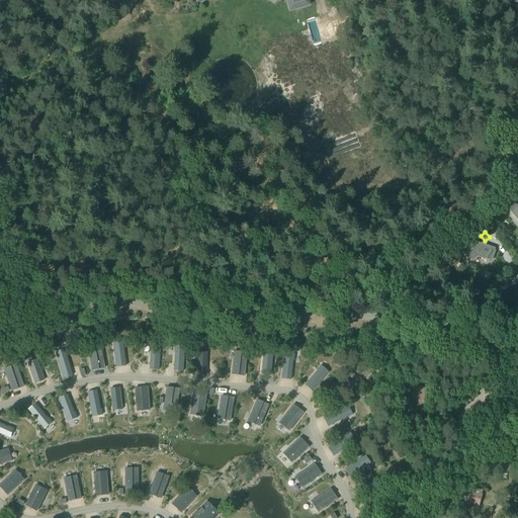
[(476,243),(463,253),(469,260),(476,256),(491,261),(495,252),(490,250),(491,248),(488,247),(476,243)]
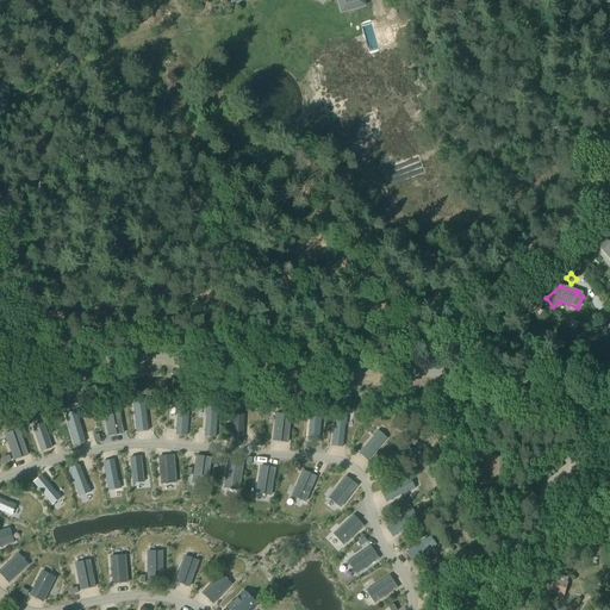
[(138,400),(134,402),(137,433),(148,431),(144,406),(145,406),(144,399),(138,400)]
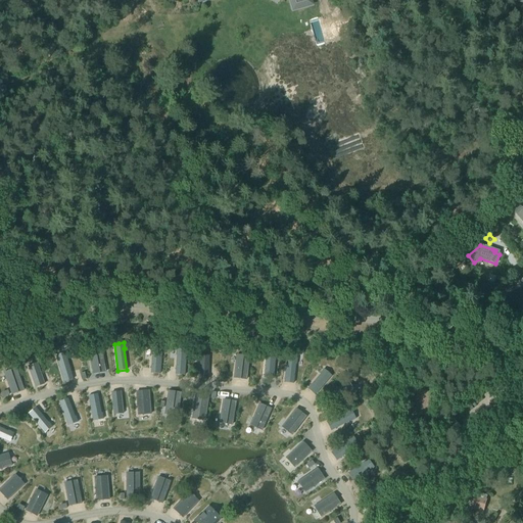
[(152,354),(150,374),(159,374),(161,349),(157,349),(157,348),(152,348),(151,354),(152,354)]
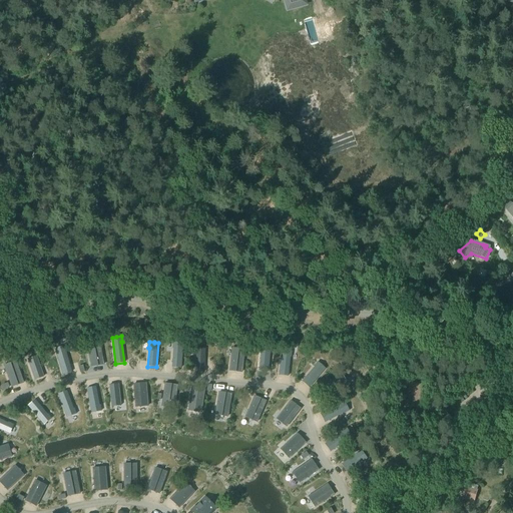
[(99,343),(87,345),(91,367),(103,365),(99,343)]
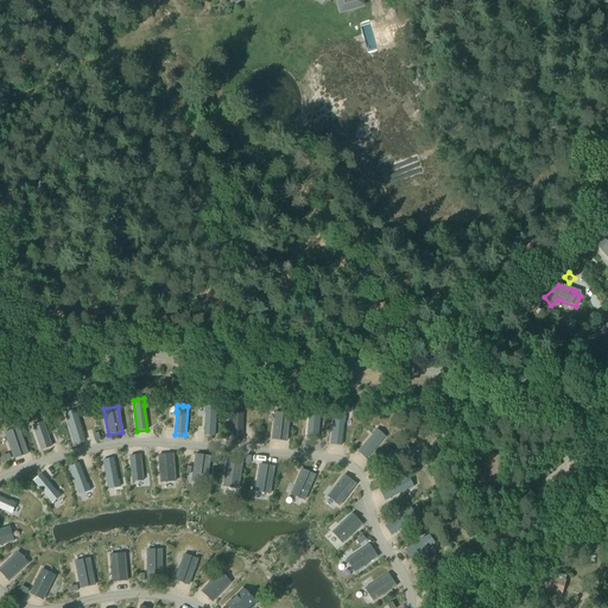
[(206,413),(204,436),(214,437),(216,407),(211,407),(211,406),(206,406),(204,413),(206,413)]
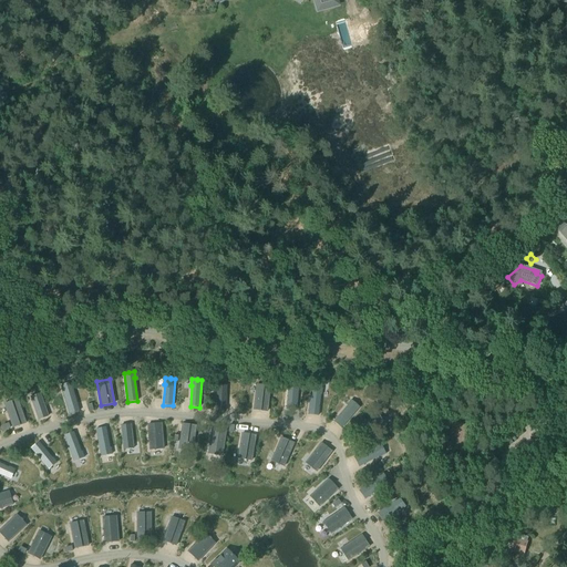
[(288,389),(286,411),(296,411),(298,384),(294,383),(288,382),(287,389),(288,389)]
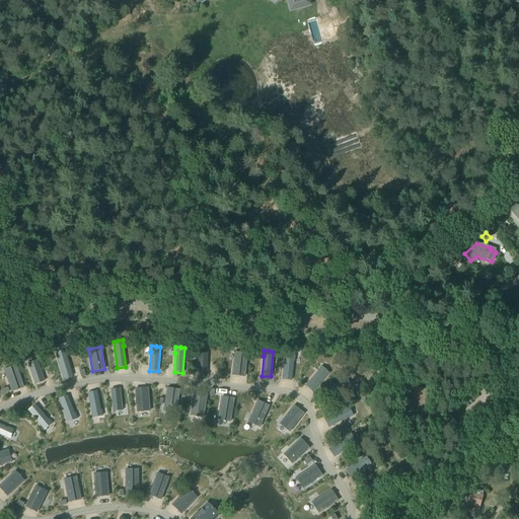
[(59,353),(56,354),(63,379),(72,377),(66,356),(65,351),(59,352),(59,353)]
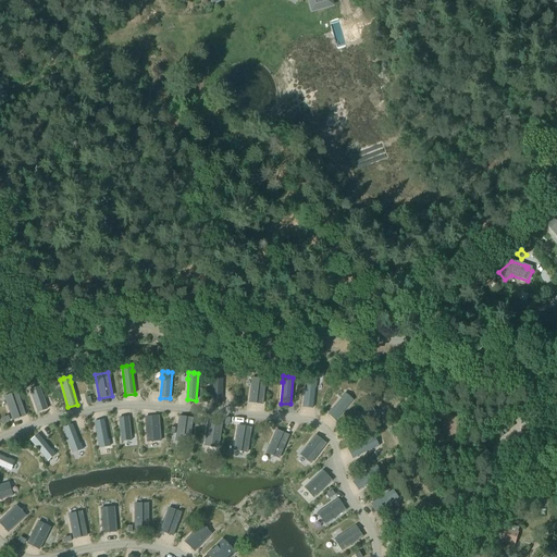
[(213,379),(212,404),(221,404),(222,379),(213,379)]
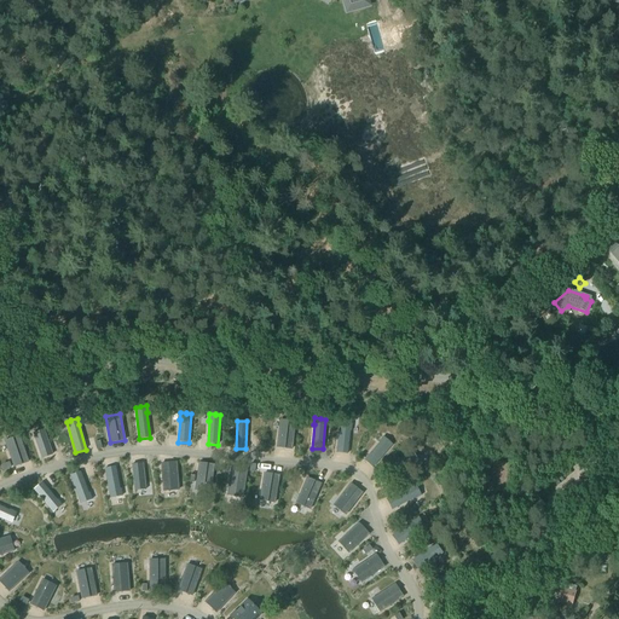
[(279,421),(277,447),(291,450),(295,422),(279,421)]
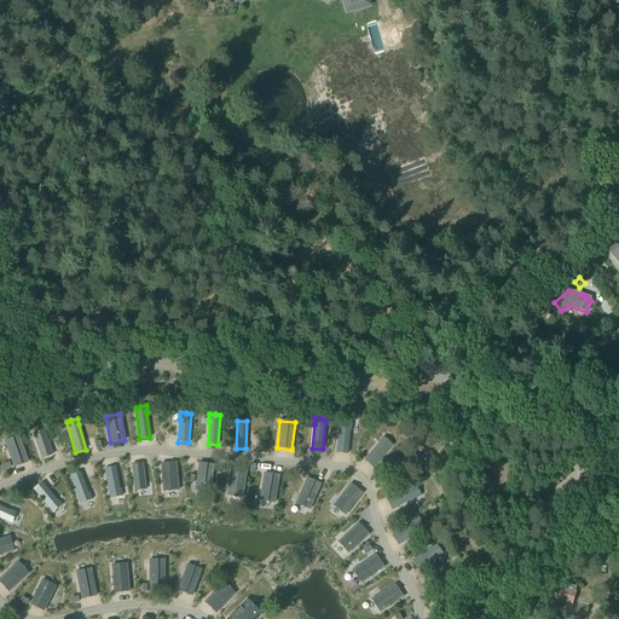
[(340,423),(336,453),(347,455),(350,432),(351,424),(345,423),(345,424),(340,423)]
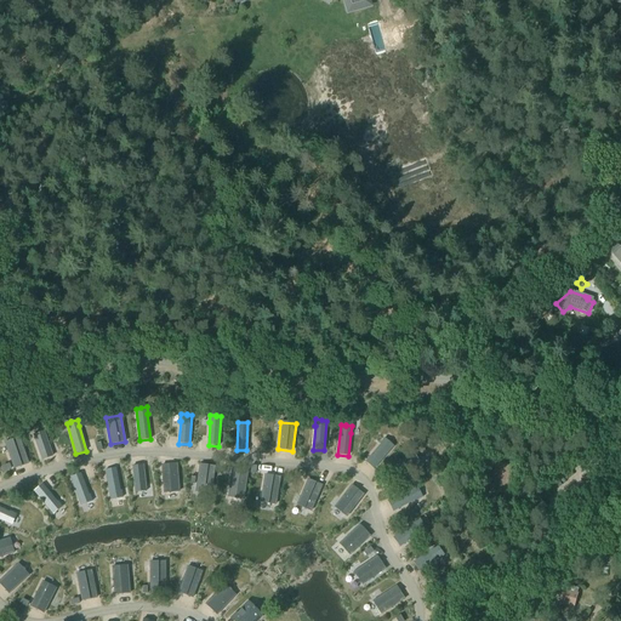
[(44,432),(34,434),(43,460),(52,456),(44,432)]
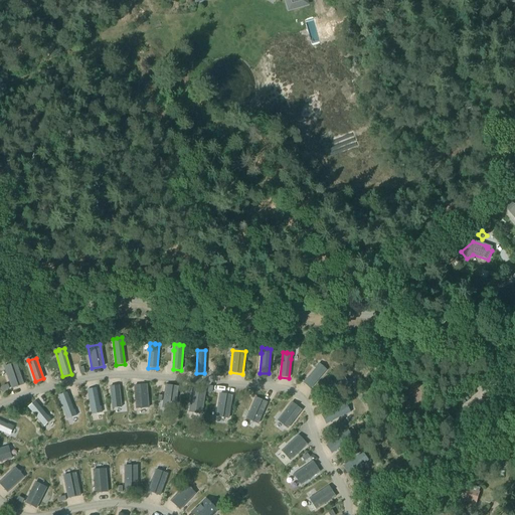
[(15,363),(4,367),(11,389),(23,385),(15,363)]
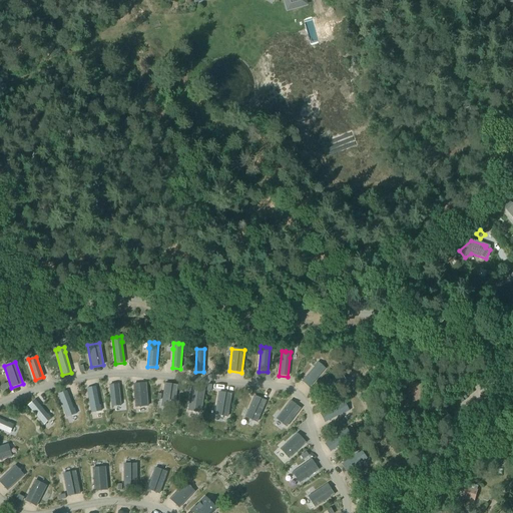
[(315,368),(302,382),(309,388),(325,369),(322,367),(322,366),(318,363),(314,367),(315,368)]
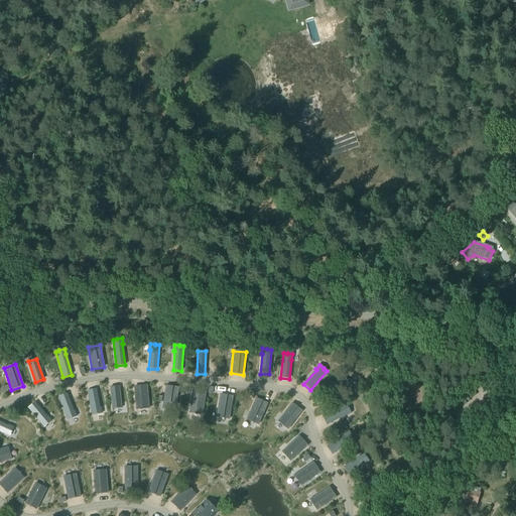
[(341,382),(325,393),(330,400),(351,387),(348,384),(349,383),(346,379),(341,382)]
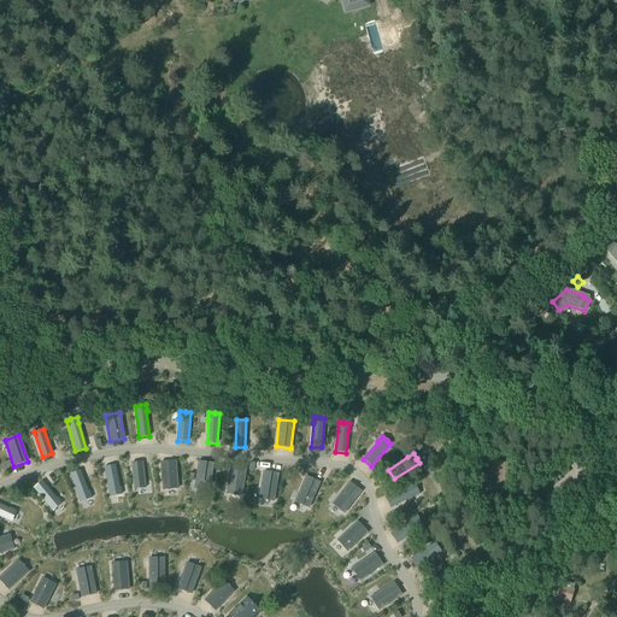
[(198,460),(193,488),(209,491),(212,463),(198,460)]
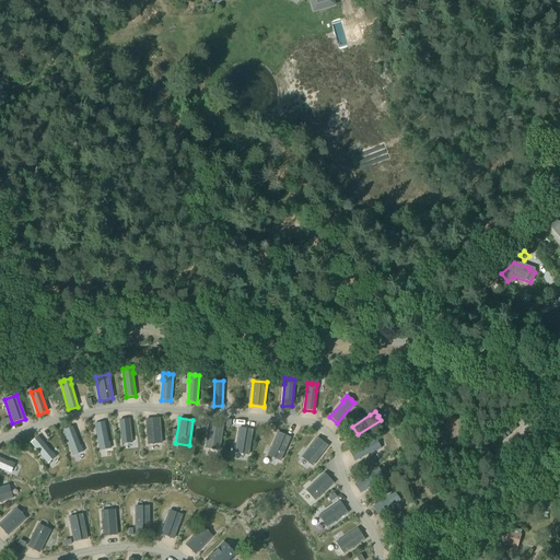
[(447,418),(442,444),(457,447),(464,422),(447,418)]
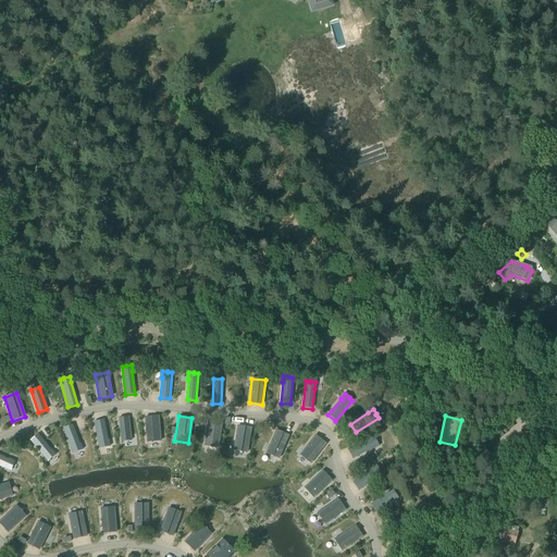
[(128,417),(119,418),(121,442),(131,441),(128,417)]
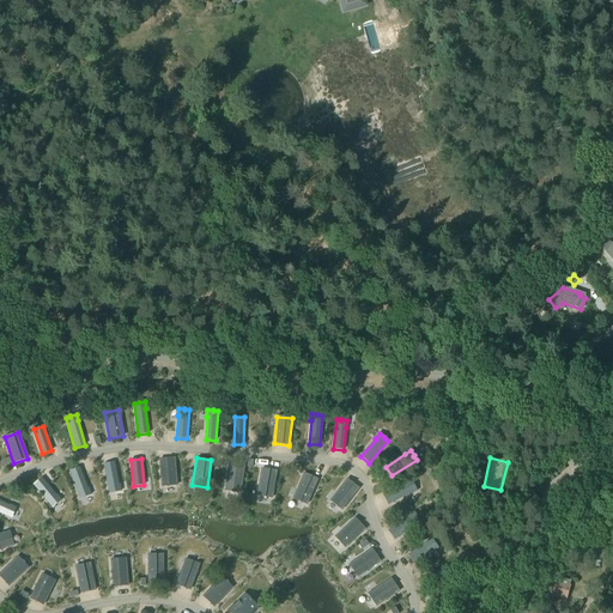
[(174,459),(159,460),(162,487),(176,485),(174,459)]
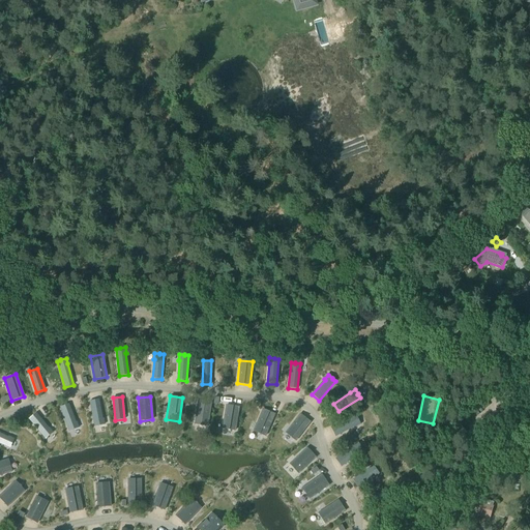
[(98,400),(89,402),(94,427),(98,425),(98,427),(104,425),(102,419),(98,400)]
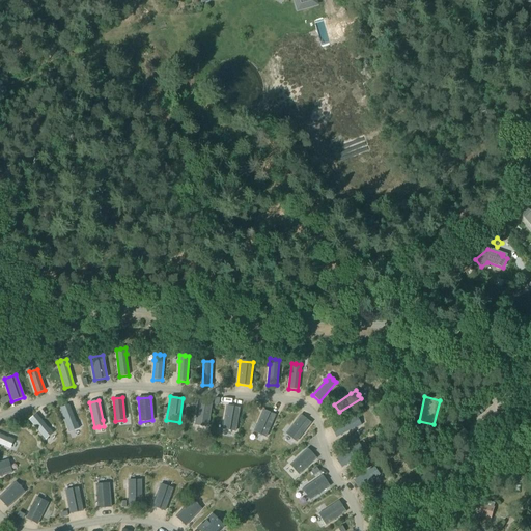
[(198,401),(195,425),(200,426),(202,427),(202,426),(207,427),(212,403),(198,401)]
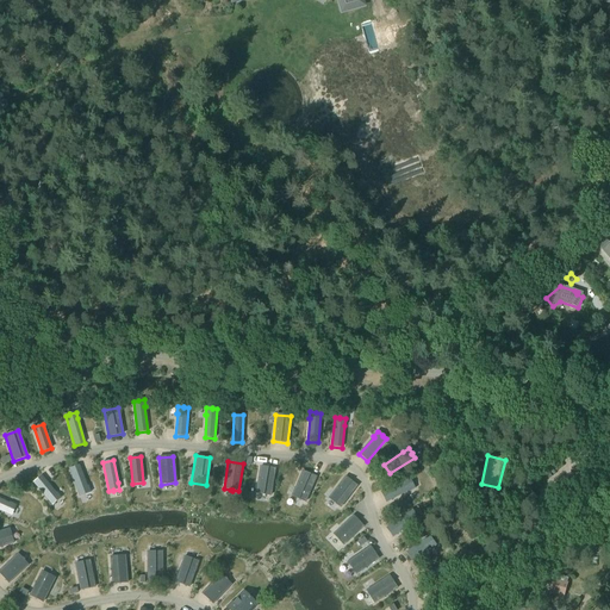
[(80,465),(69,468),(79,496),(83,495),(83,496),(91,493),(88,486),(87,486),(80,465)]
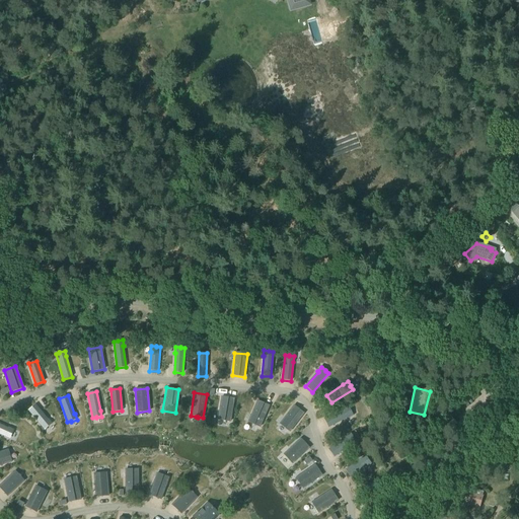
[(221,397),(218,420),(230,422),(233,398),(221,397)]
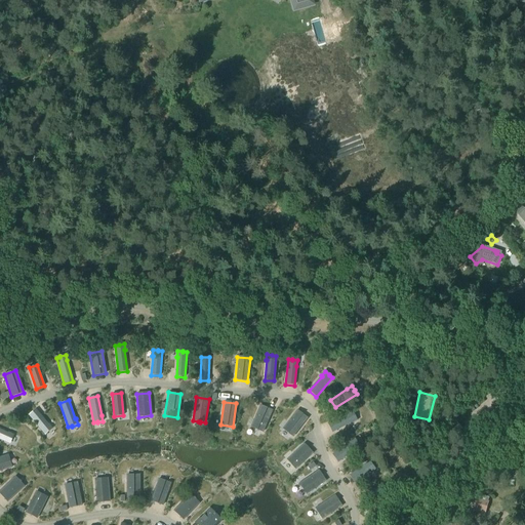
[(260,406),(251,428),(263,433),(272,410),(260,406)]
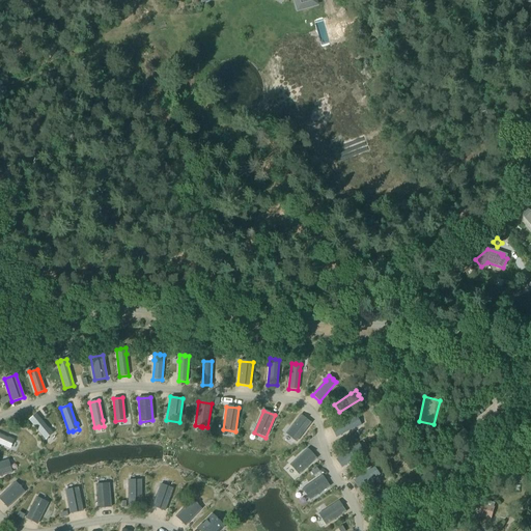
[(35,414),(28,420),(45,440),(48,437),(48,438),(53,434),(49,429),(35,414)]
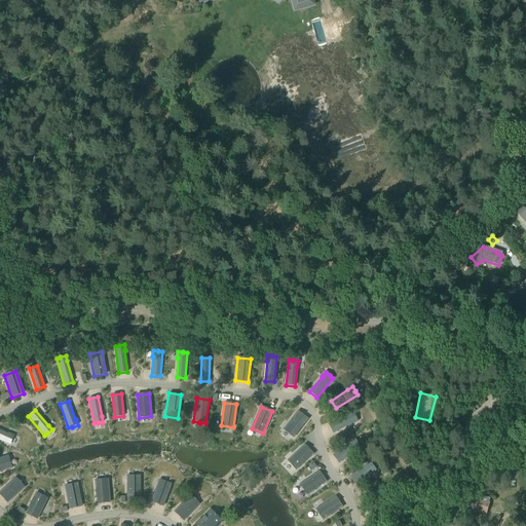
[(298,411),(284,430),(293,438),(307,419),(298,411)]
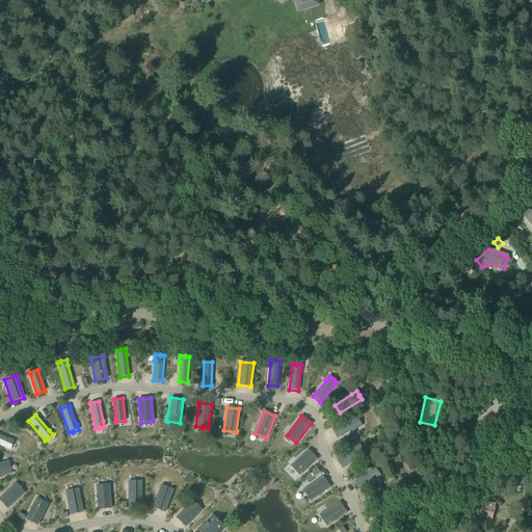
[(356,418),(333,430),(337,439),(355,429),(356,429),(362,426),(360,422),(358,422),(356,418)]
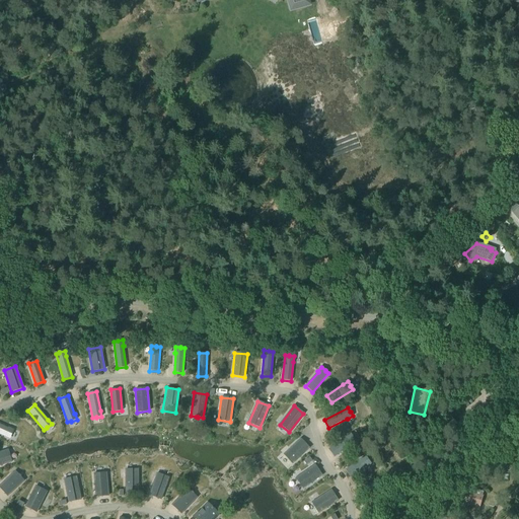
[(0,425),(0,435),(9,439),(10,435),(11,436),(13,431),(8,428),(8,429),(0,425)]
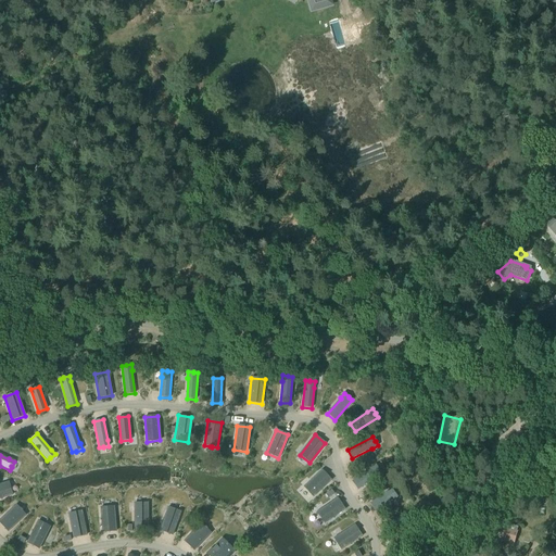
[(376,465),(352,482),(357,490),(377,477),(382,474),(379,468),(378,469),(376,465)]
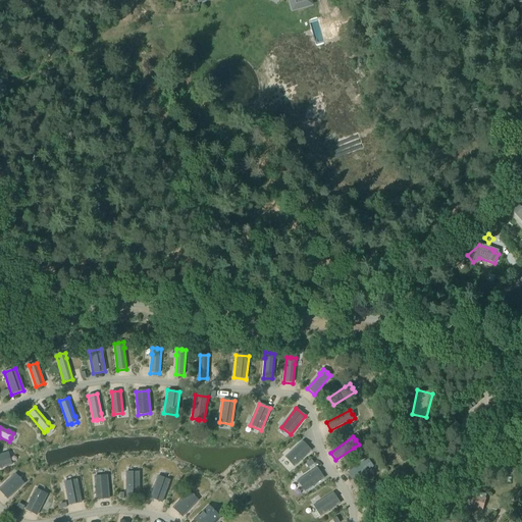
[(302,441),(285,458),(294,467),(311,451),(302,441)]
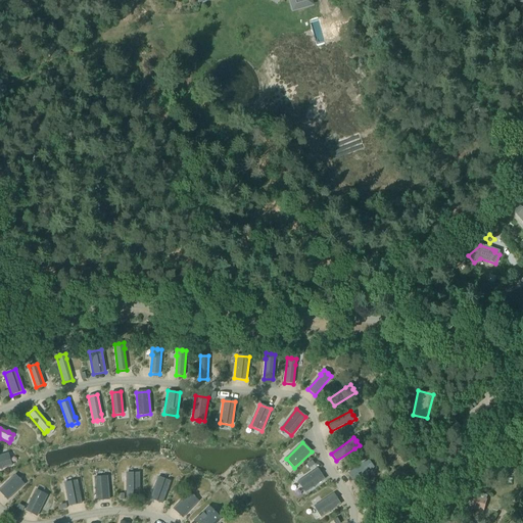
[(8,454),(0,455),(0,469),(11,466),(8,454)]
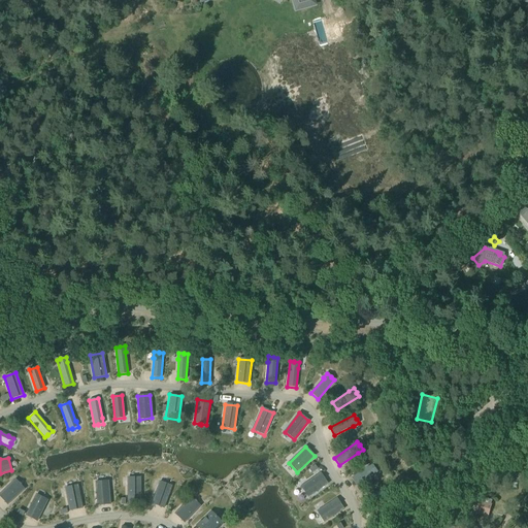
[(372,464),(352,479),(356,486),(373,475),(378,472),(375,467),(374,468),(372,464)]
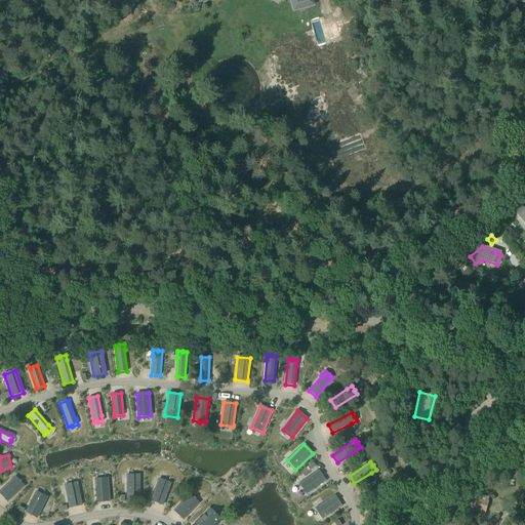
[(503,481),(518,481),(518,470),(503,470),(503,481)]
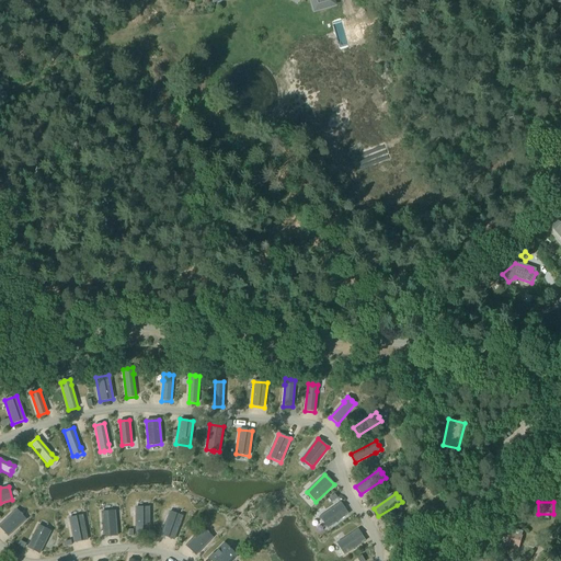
[(341,503),(320,517),(328,528),(348,515),(341,503)]
